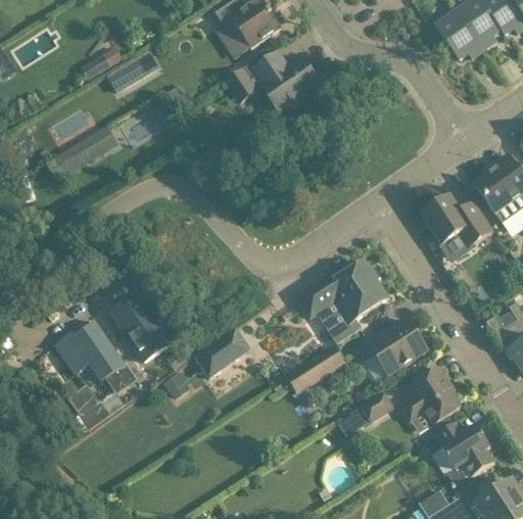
[(217,12),(224,22),(231,18),(252,48),(282,28),(264,0),(256,0),(247,6),(243,0),(234,0),(217,12)]
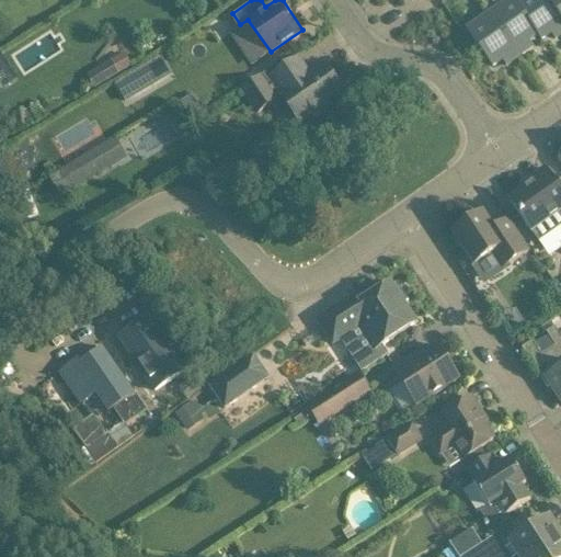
[(505,0),(490,11),(519,53),(534,44),(529,37),(538,32),(517,0),(505,0)]
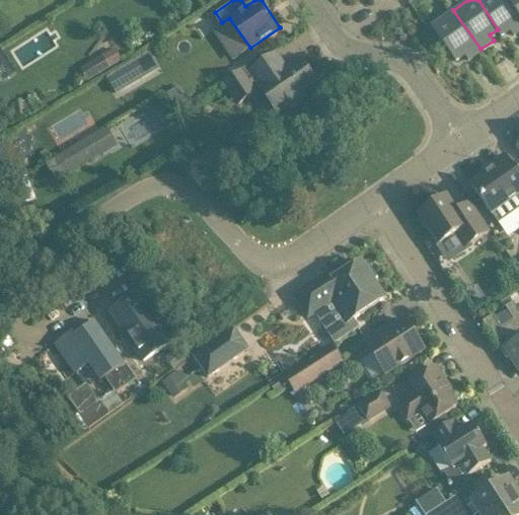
[(478,0),(498,29),(501,34),(510,27),(514,33),(518,28),(518,11),(510,0),(478,0)]
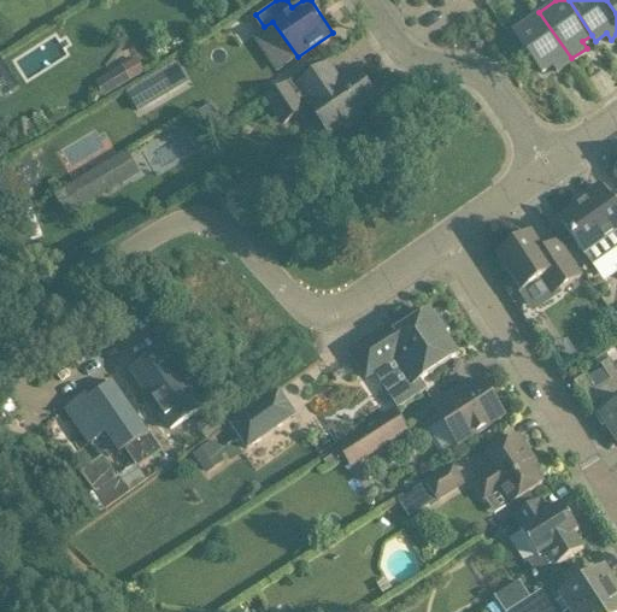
[(606,0),(616,13),(616,0),(606,0)]
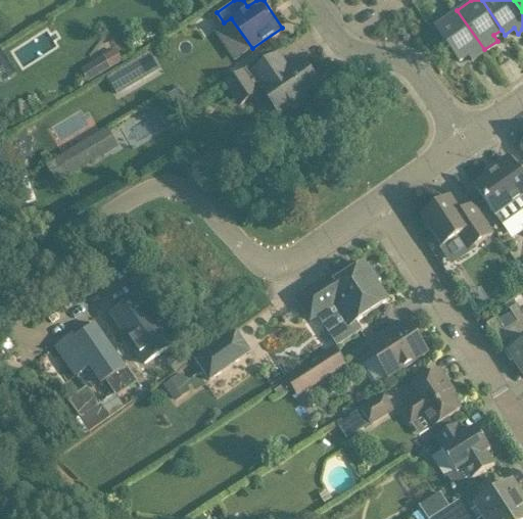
[(484,49),(457,10),(435,25),(460,59),(469,53),(472,58),(484,49)]
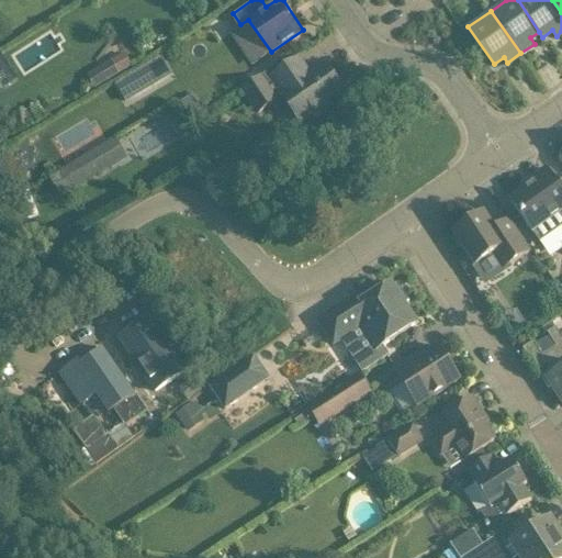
[(88,74),(96,86),(133,63),(125,51),(88,74)]
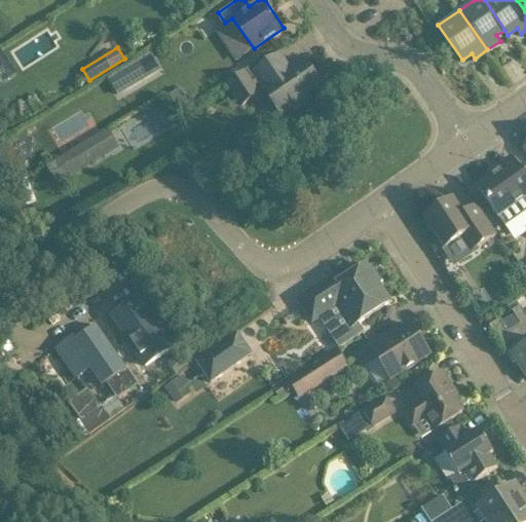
[(312,98),(308,92),(322,84),(304,59),(291,68),(279,52),(266,63),(262,57),(226,81),(242,106),(261,92),(258,88),(261,87),(279,115),(293,106),(295,109),(312,98)]
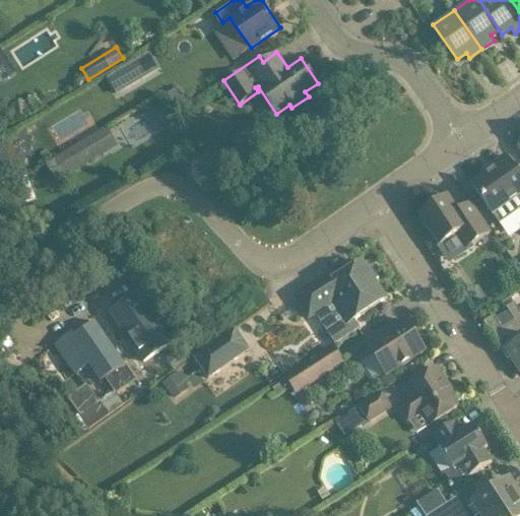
[(109,75),(118,91),(135,81),(126,65),(109,75)]
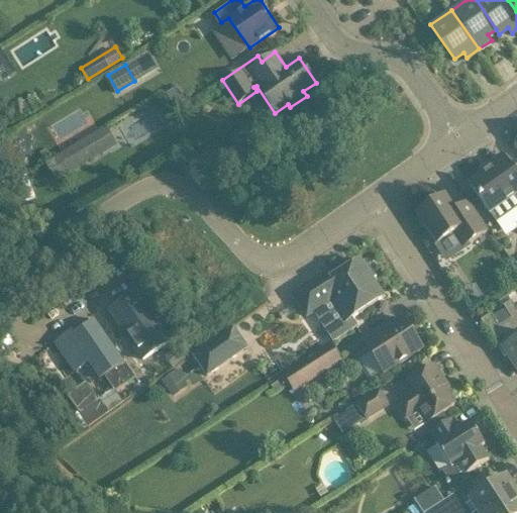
[(185,98),(177,85),(167,92),(175,105),(185,98)]
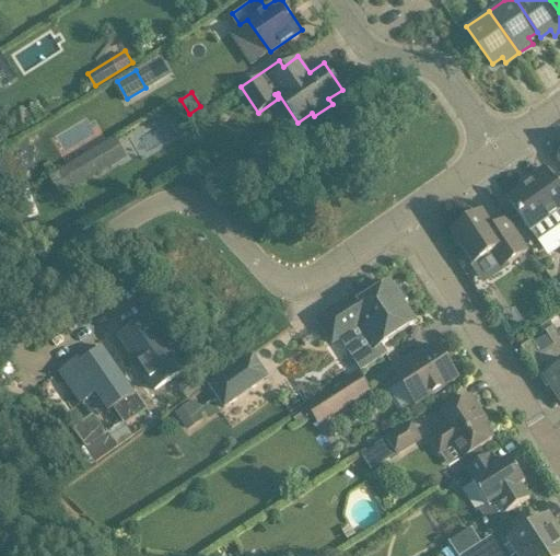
[(19,122),(28,120),(25,106),(15,107),(19,122)]
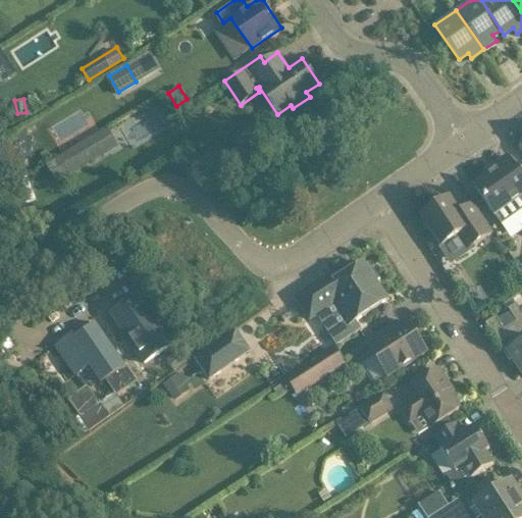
[(66,175),(92,160),(81,142),(55,158),(66,175)]
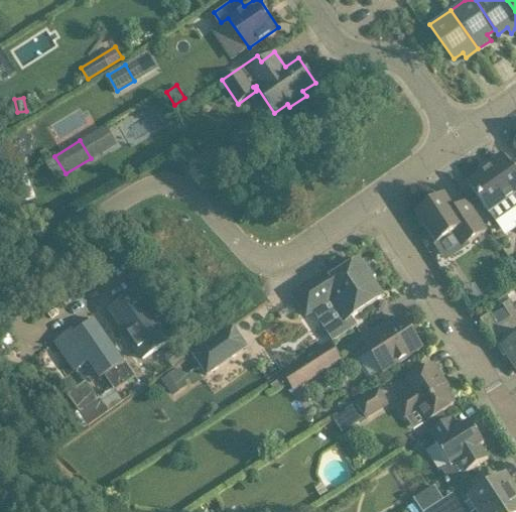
[(221,146),(204,156),(203,157),(212,172),(230,161),(221,146)]
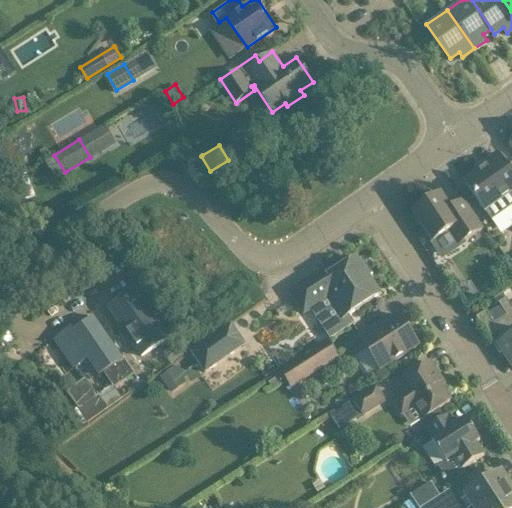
[(511,203),(511,167),(510,169),(498,151),(477,166),(479,170),(465,180),(492,217),(511,203)]
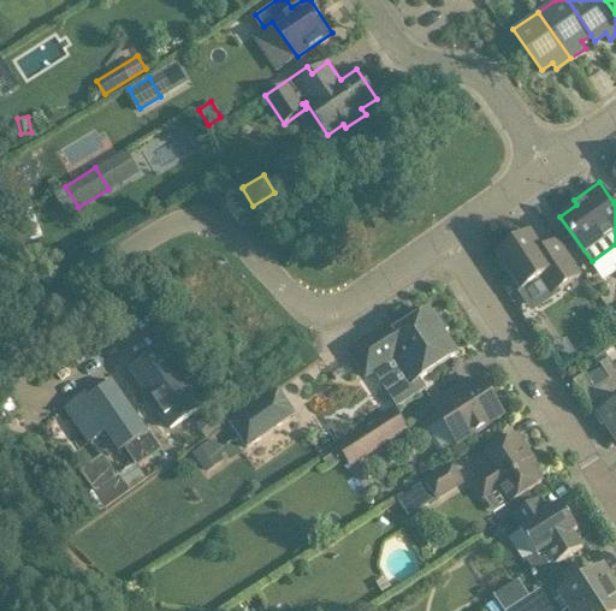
[(538,301),(581,273),(558,238),(543,248),(529,230),(498,251),(501,256),(497,259),(504,270),(508,267),(529,300),(538,301)]
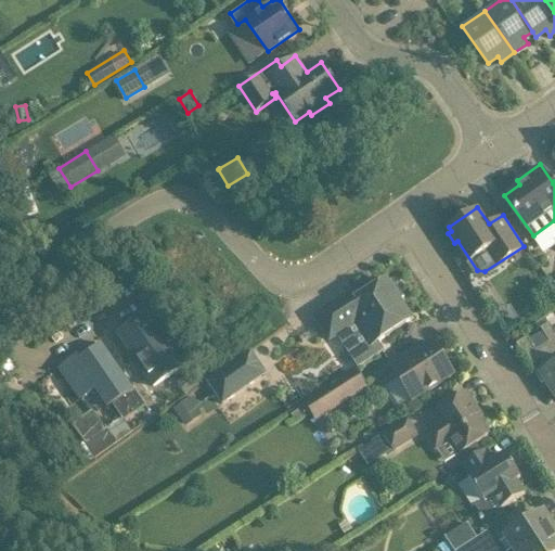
[(144,269),(136,257),(124,267),(132,278),(136,276),(144,269)]
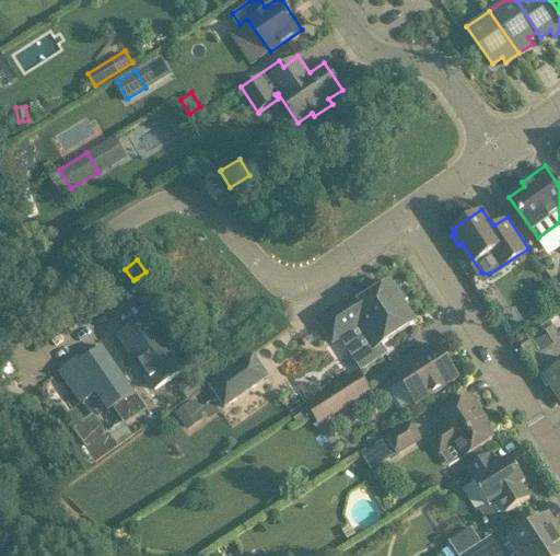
[(358,290),(342,301),(317,316),(333,340),(357,325),(372,348),(416,320),(404,300),(408,298),(397,279),(392,282),(389,279),(362,298),(358,290)]
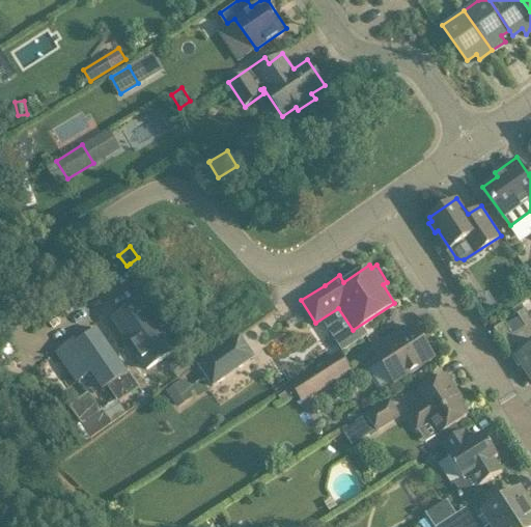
[(145,354),(172,336),(145,295),(118,312),(145,354)]
